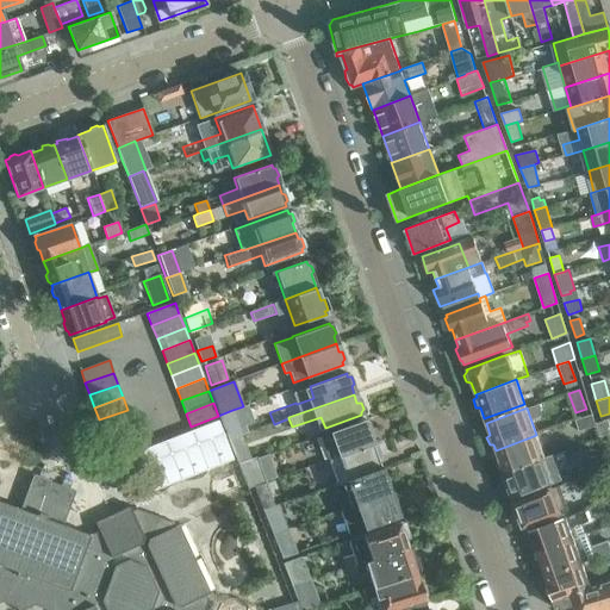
[(99,419),(103,431),(131,422),(128,410),(99,419)]
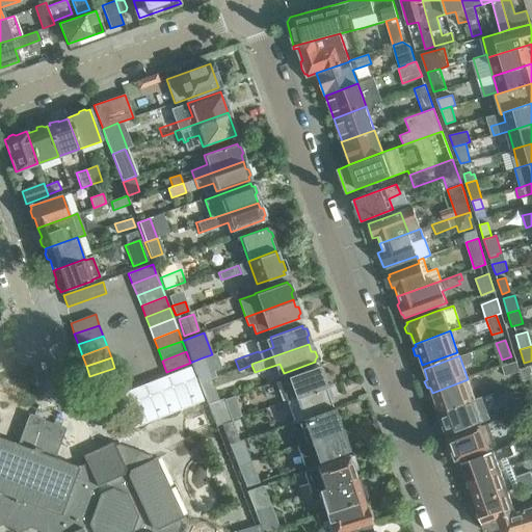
[(203,357),(192,362),(201,383),(211,379),(216,377),(213,370),(209,372),(203,357)]
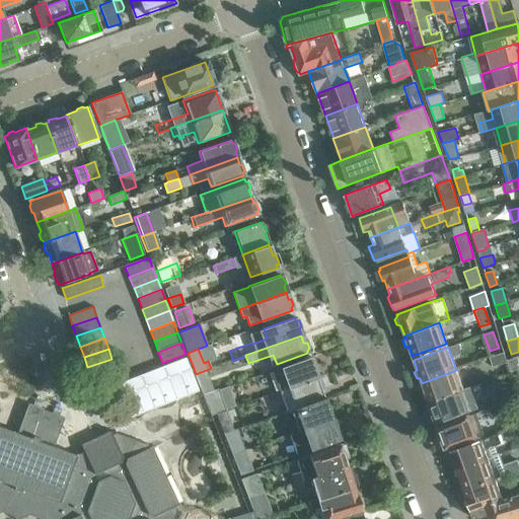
[(507,360),(505,353),(491,358),(494,367),(508,362),(507,360)]
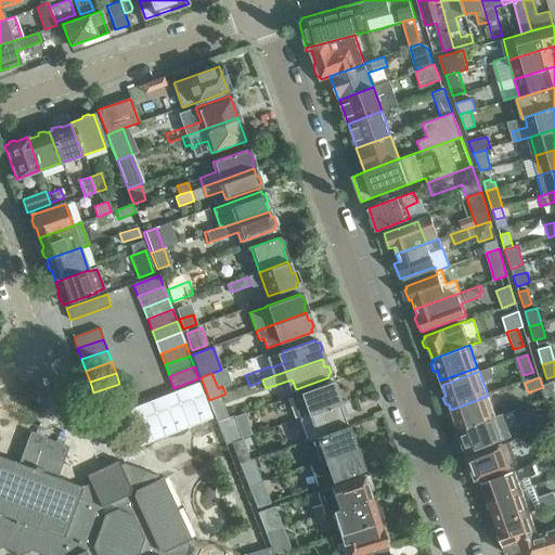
[(126,409),(140,444),(211,416),(197,381),(126,409)]
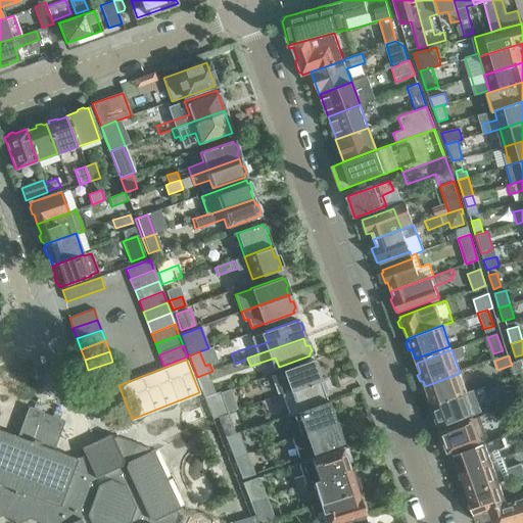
[(281,393),(318,379),(316,372),(317,369),(315,362),(312,361),(311,359),(274,372),(281,393)]
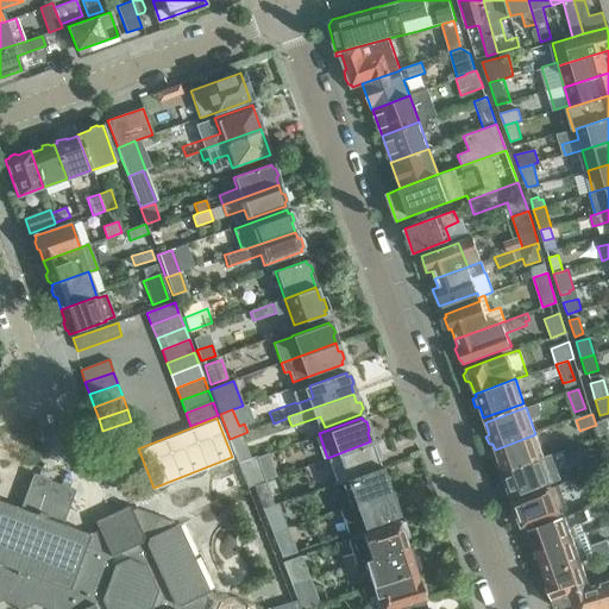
[(607,419),(595,422),(596,425),(602,445),(608,443),(608,434),(607,427),(608,426),(607,419)]
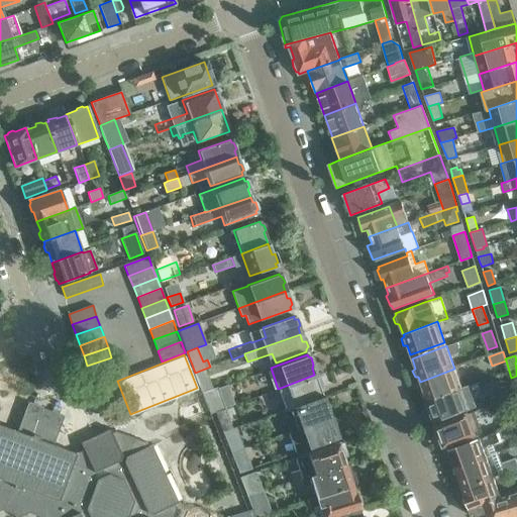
[(115,368),(111,357),(87,366),(91,377),(115,368)]
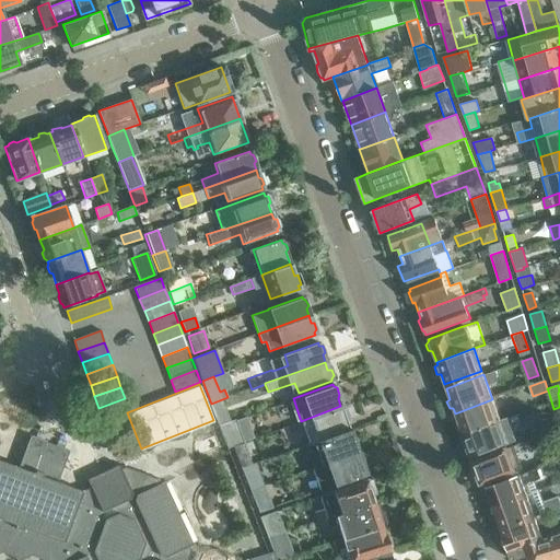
[(125,398),(98,408),(114,415),(128,409),(125,398)]
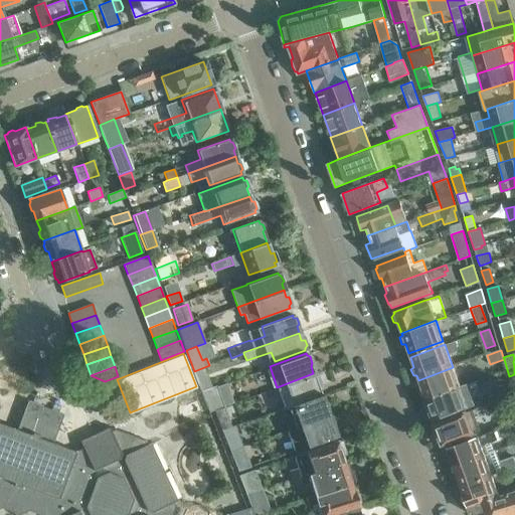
[(202,391),(212,387),(204,367),(194,371),(202,391)]
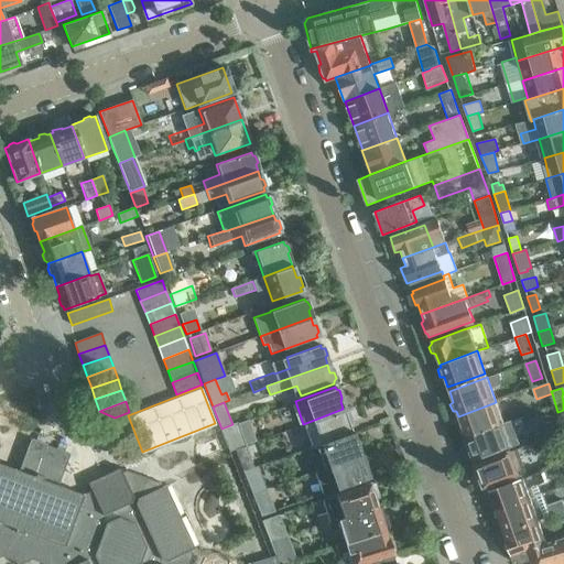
[(466,436),(499,424),(503,423),(496,402),(458,416),(462,424),(458,427),(461,434),(465,434),(466,436)]
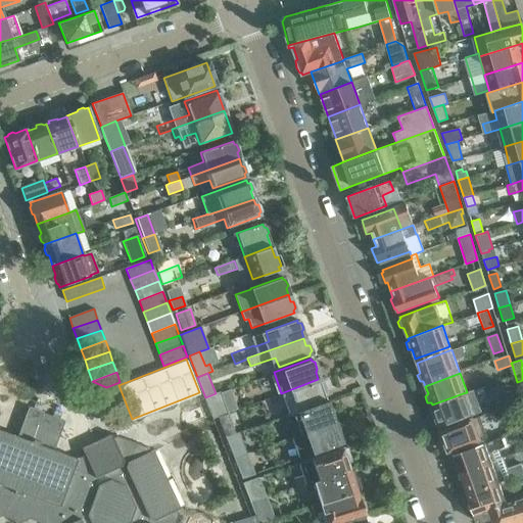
[(281,393),(288,414),(326,400),(323,392),(325,391),(321,380),(319,381),(318,379),(281,393)]
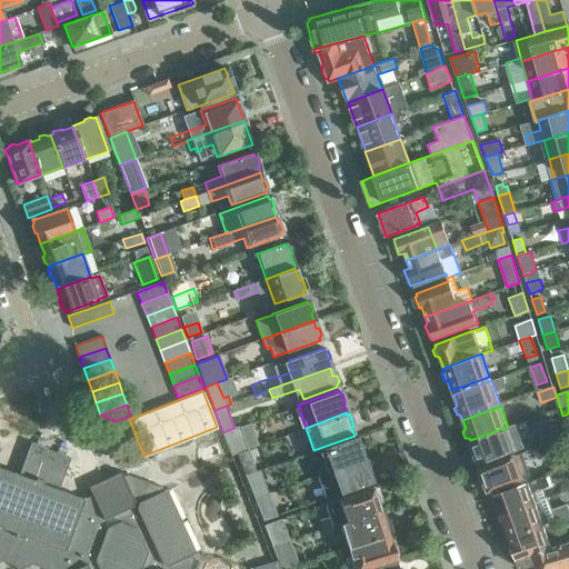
[(240,427),(235,428),(223,432),(222,432),(231,456),(237,453),(237,452),(247,449),(248,449),(240,427)]
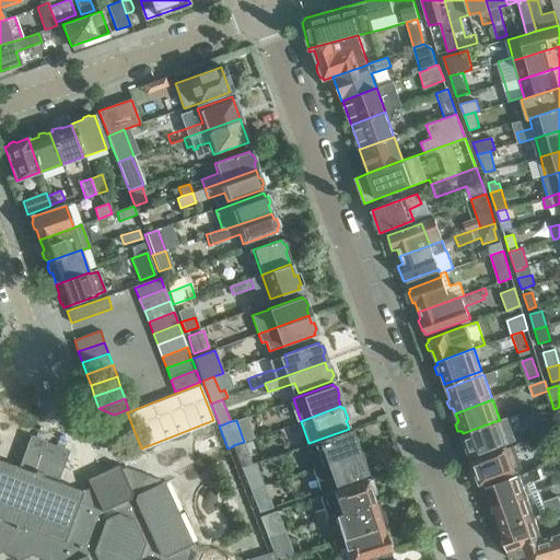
[(559,429),(557,420),(538,427),(539,432),(527,436),(529,440),(559,429)]
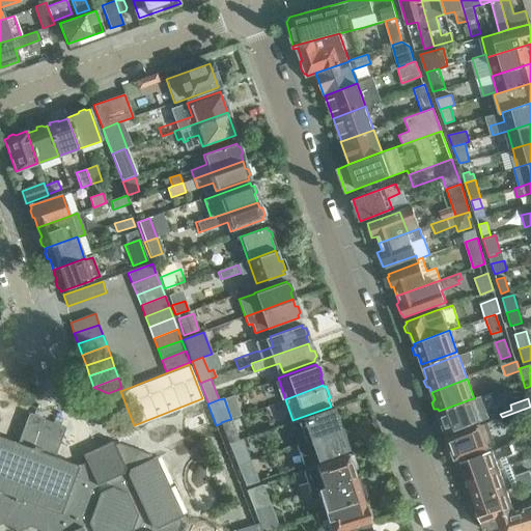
[(470,399),(439,411),(438,412),(438,414),(437,415),(440,424),(442,423),(445,434),(481,420),(478,409),(474,411),(470,399)]
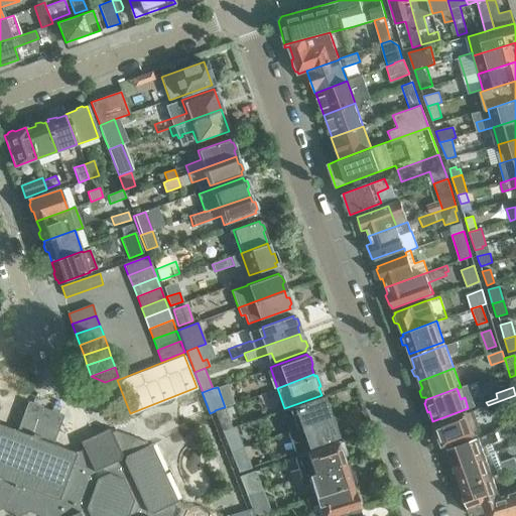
[(288,430),(329,416),(328,415),(330,412),(328,405),(325,404),(321,395),(284,408),(281,410),(288,430)]
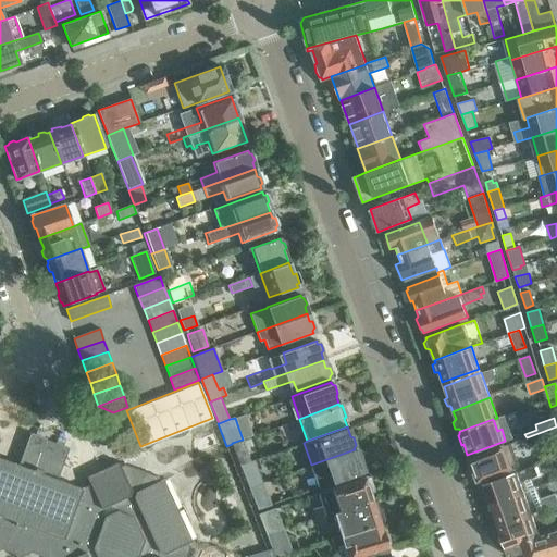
[(19,465),(0,457),(0,549),(1,549),(14,554),(15,556),(20,556),(31,552),(44,556),(50,556),(82,489),(57,479),(69,448),(29,433),(19,465)]
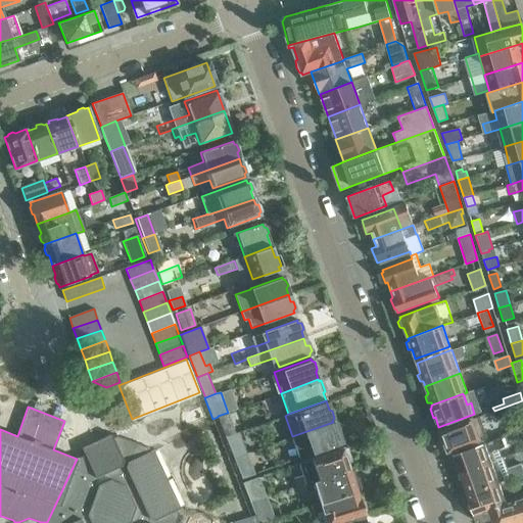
[(225,436),(234,433),(227,413),(218,416),(218,417),(225,436)]
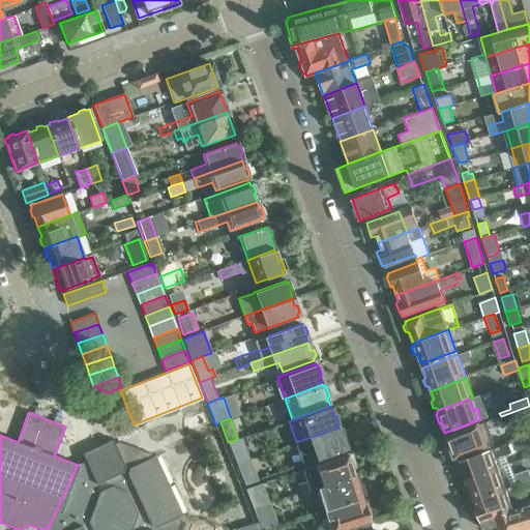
[(482,423),(445,437),(448,443),(447,445),(450,454),(452,455),(453,459),(487,446),(482,435),(487,434),(482,423)]
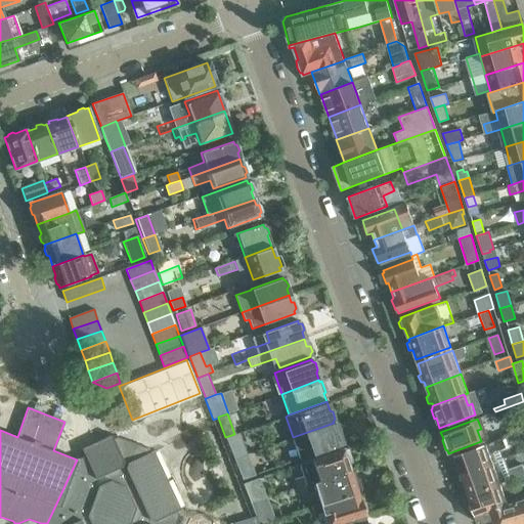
[(337,431),(334,423),(293,437),(291,437),(299,459),(341,444),(341,442),(343,441),(339,431),(337,431)]
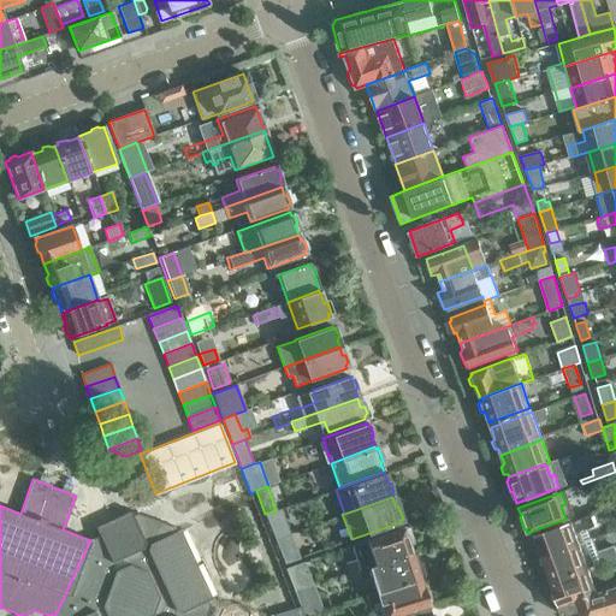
[(278,509),(276,510),(265,514),(273,538),(288,533),(278,509)]
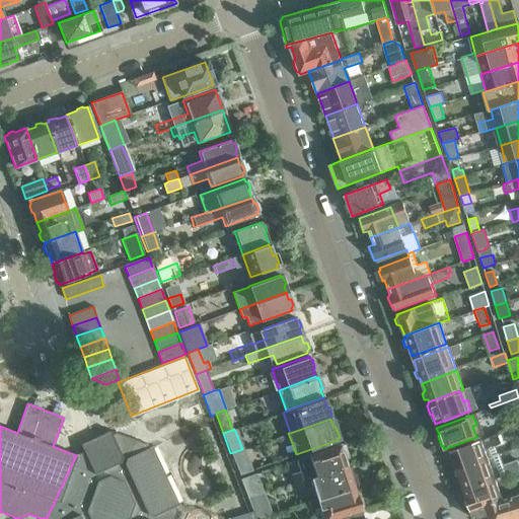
[(513,429),(497,434),(450,451),(452,458),(450,459),(452,467),(455,466),(456,469),(499,454),(498,453),(496,446),(501,444),(501,443),(516,437),(513,429)]
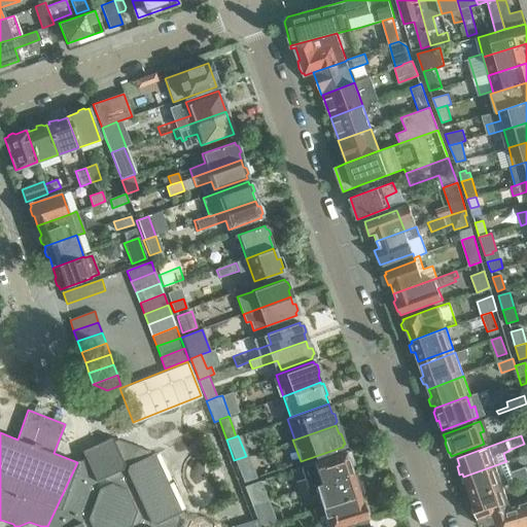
[(84,458),(77,462),(47,526),(175,526),(179,518),(177,514),(181,512),(154,453),(150,455),(148,451),(117,440),(113,441),(111,437),(82,451),(84,458)]
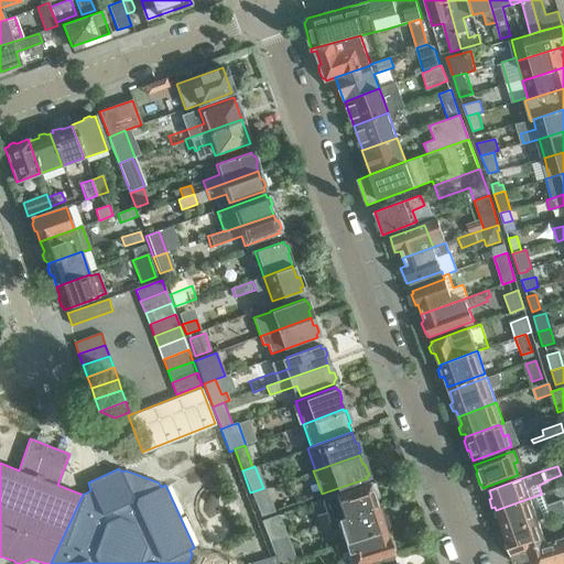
[(328,521),(377,507),(373,497),(377,496),(372,484),(369,485),(369,483),(321,497),(325,512),(315,516),(318,524),(328,521)]
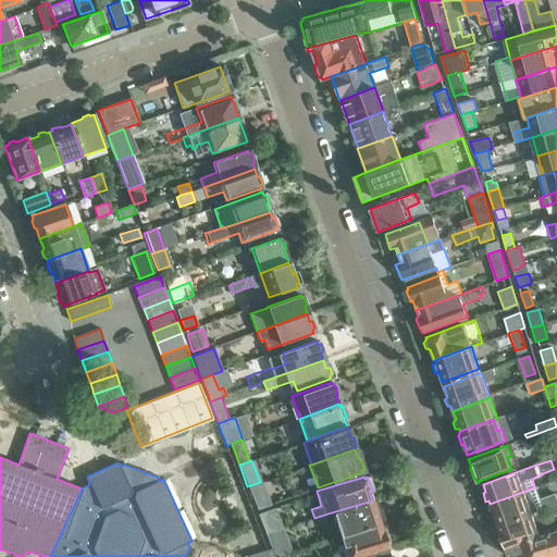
[(268,503),(260,482),(247,486),(256,507),(268,503)]
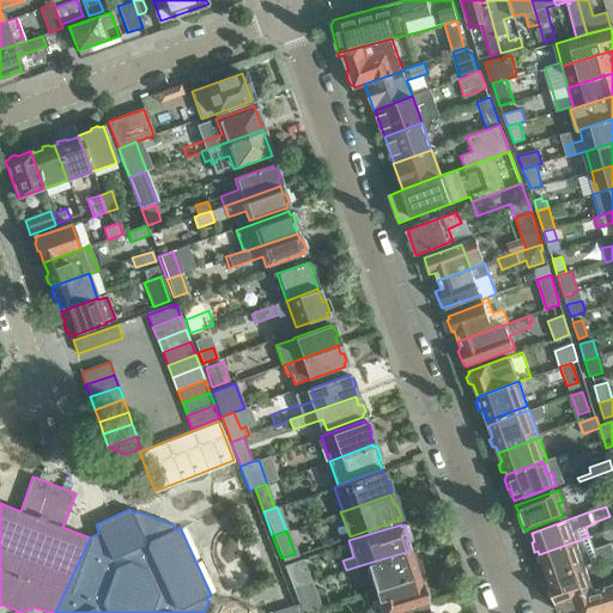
[(589,536),(539,554),(542,566),(540,566),(544,576),(546,575),(547,580),(587,565),(612,556),(612,550),(611,542),(594,548),(589,535),(588,535),(589,536)]
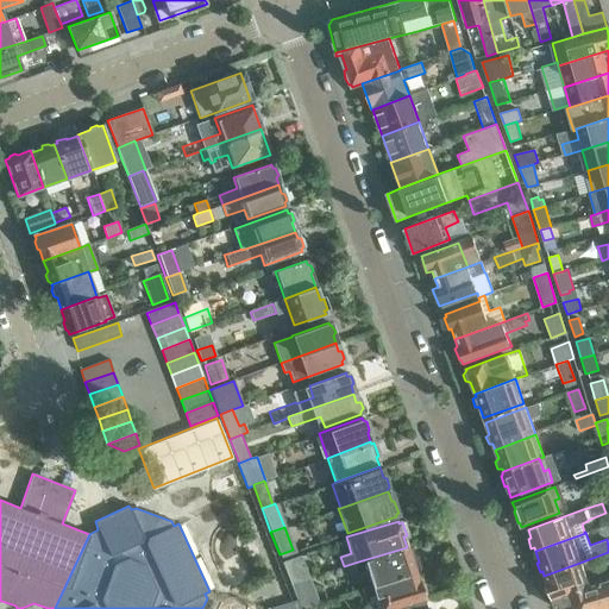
[(414,560),(410,558),(407,547),(355,563),(357,572),(363,589),(414,573),(414,572),(416,567),(414,560)]
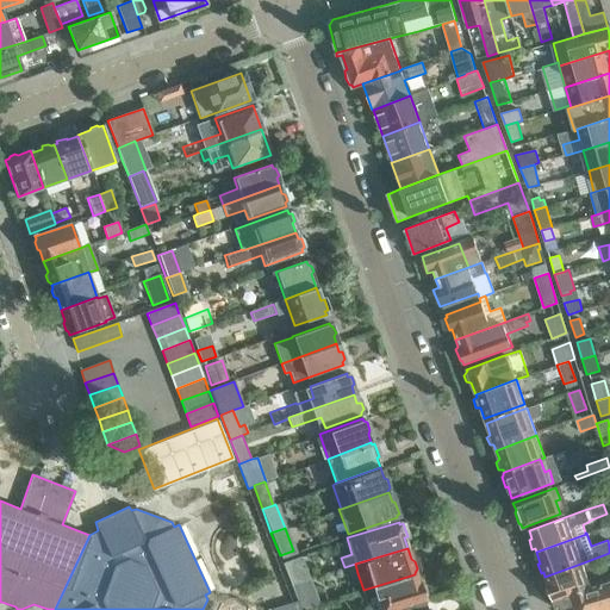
[(290,583),(307,577),(300,554),(281,560),(290,583)]
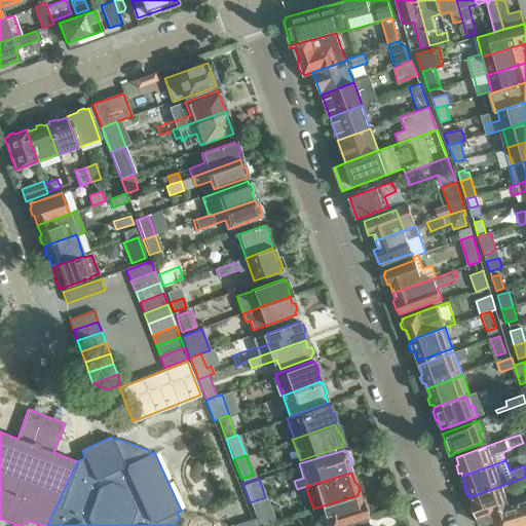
[(477,517),(511,505),(503,485),(470,497),(474,506),(471,508),(474,516),(476,515),(477,517)]
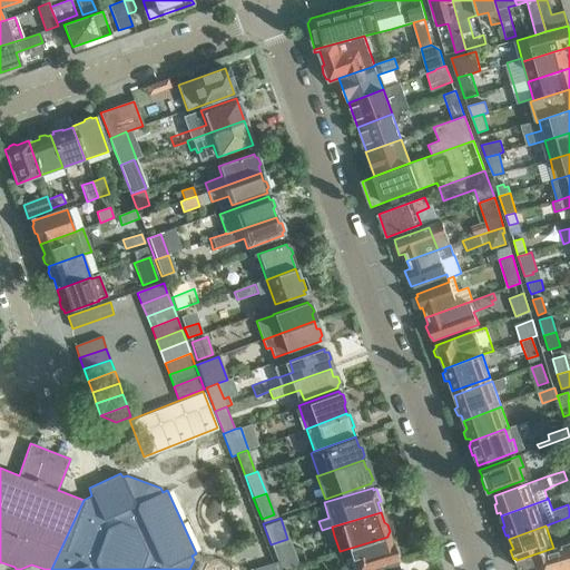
[(364,569),(395,560),(394,558),(396,554),(394,548),(391,547),(387,537),(340,551),(337,552),(341,560),(337,561),(340,569),(364,569)]
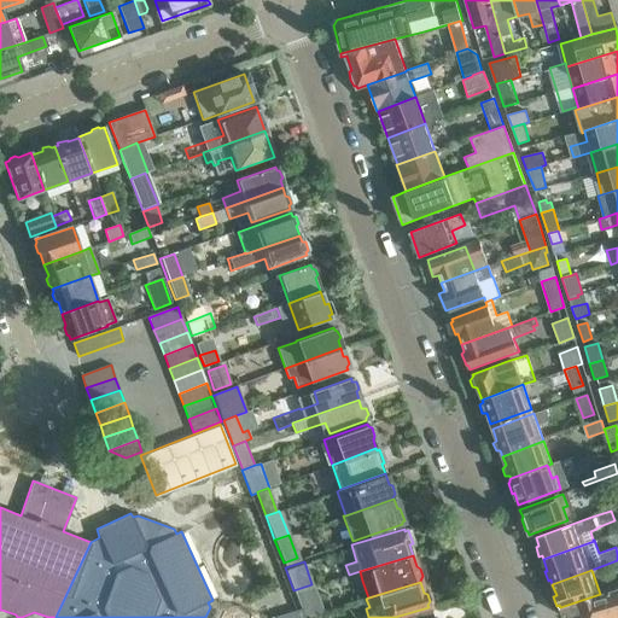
[(312,584),(293,590),(304,617),(321,611),(312,584)]
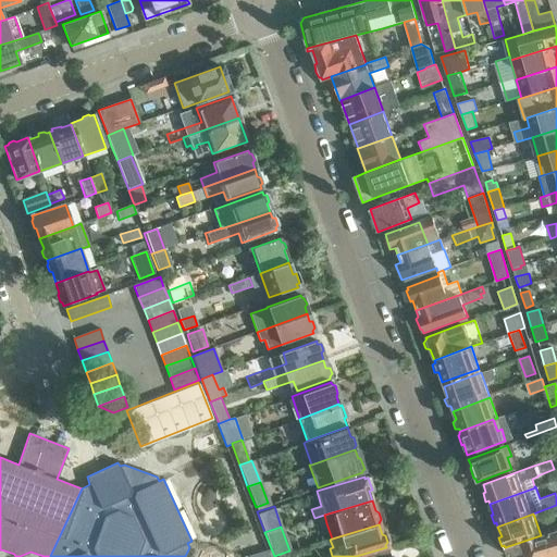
[(556,556),(556,530),(541,535),(505,547),(508,556),(523,552),(524,556),(556,556)]
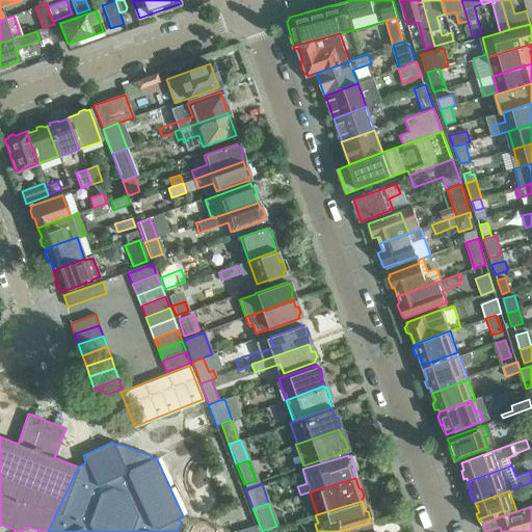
[(371,531),(369,523),(340,531),(371,531)]
